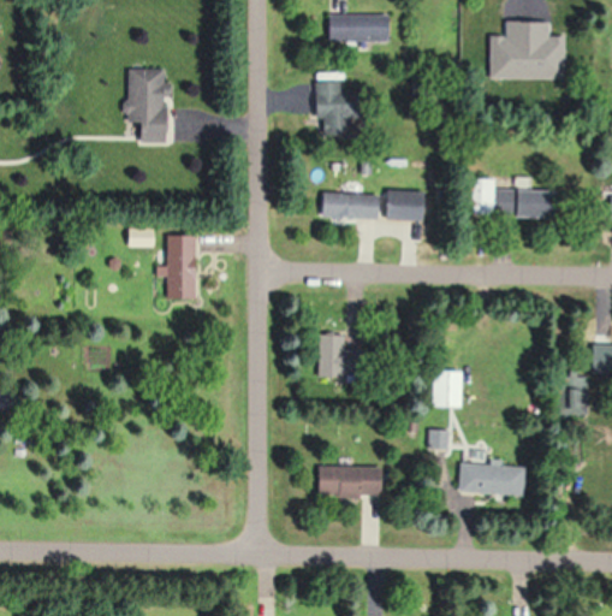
[(325,13),(325,41),(386,41),(386,13),(325,13)]
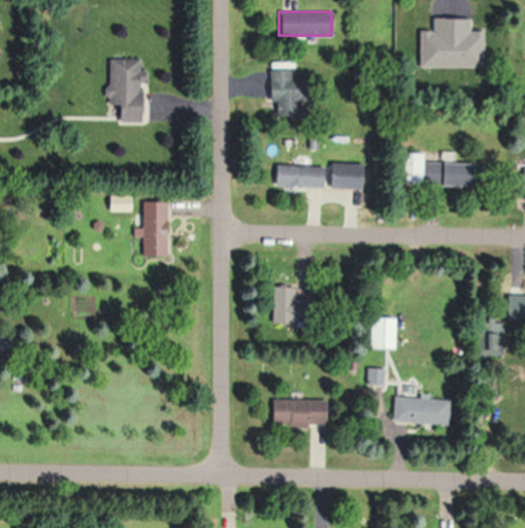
[(118,121),(142,121),(141,59),(108,59),(109,105),(117,105),(118,121)]
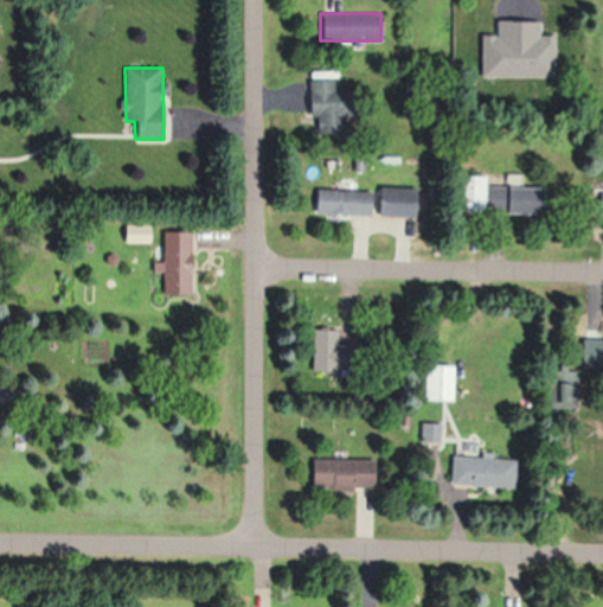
[(319,115),(319,132),(345,132),(345,80),(309,80),(309,115),(319,115)]
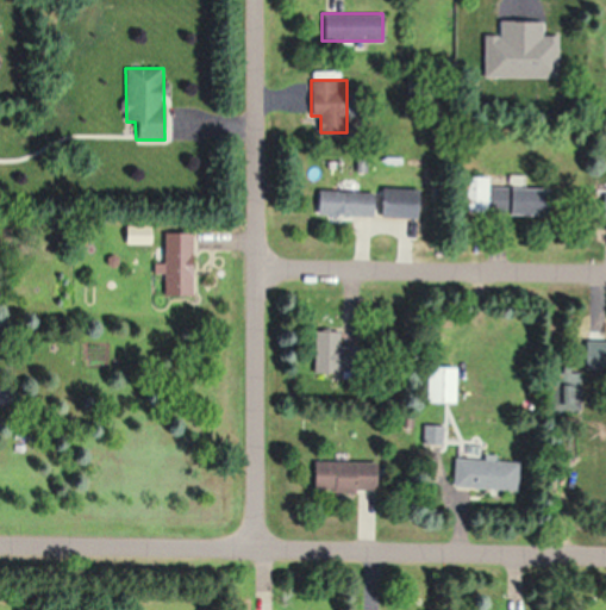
[(458,212),(548,215),(549,187),(489,185),(489,175),(460,175),(458,212)]
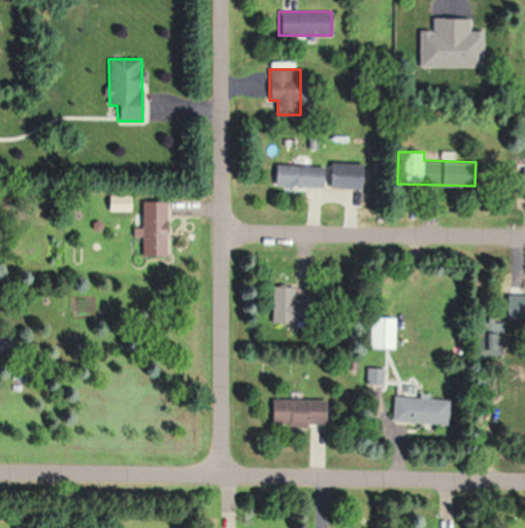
[(365,164),(329,164),(329,188),(365,188),(365,164)]
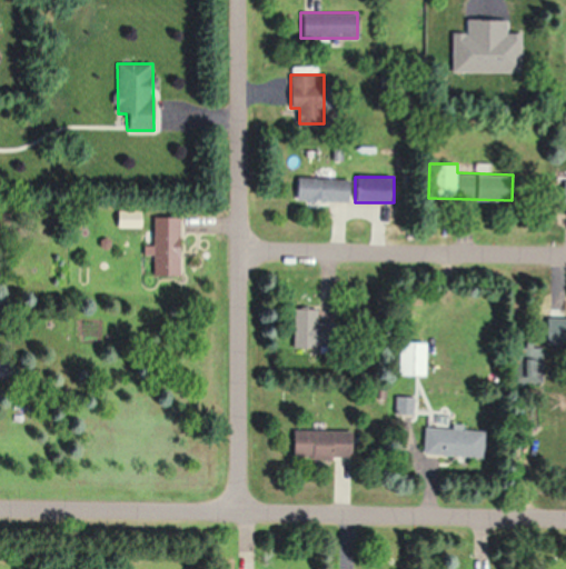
[(296,187),(296,199),(347,200),(347,179),(303,178),(303,187),(296,187)]
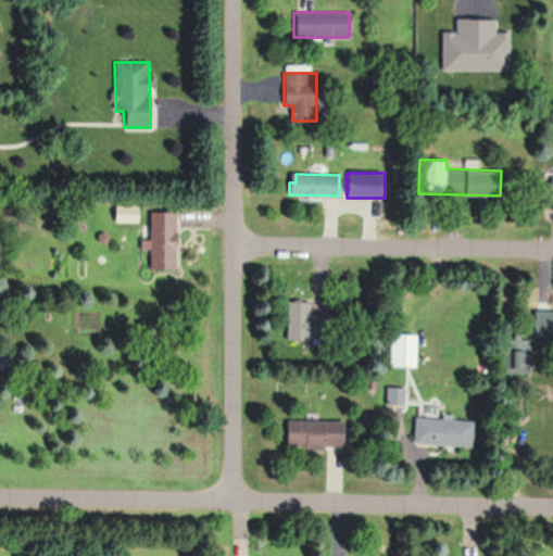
[(176,270),(176,211),(150,211),(150,270),(176,270)]
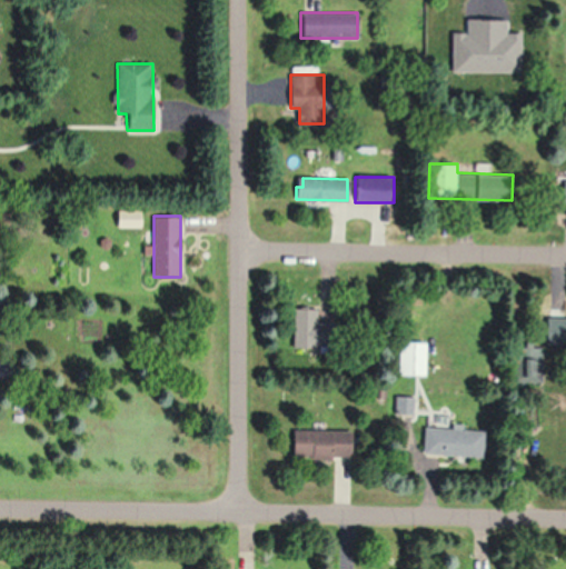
[(295,309),(295,348),(334,348),(334,323),(318,323),(318,309),(295,309)]
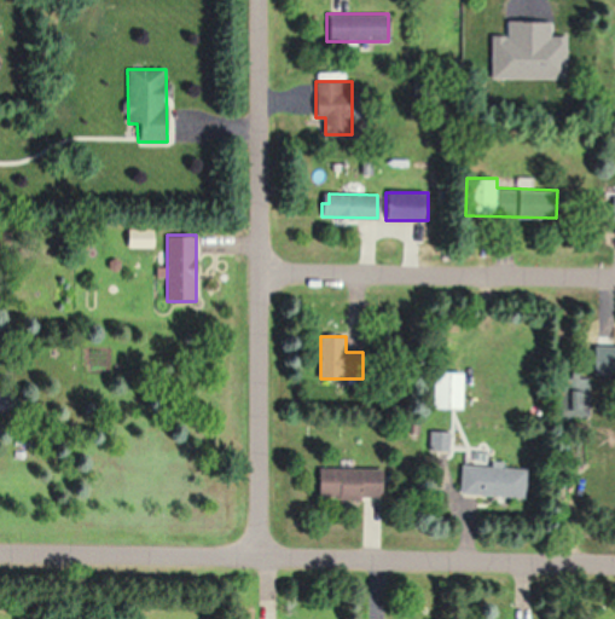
[(465,409),(465,371),(434,371),(434,409),(465,409)]
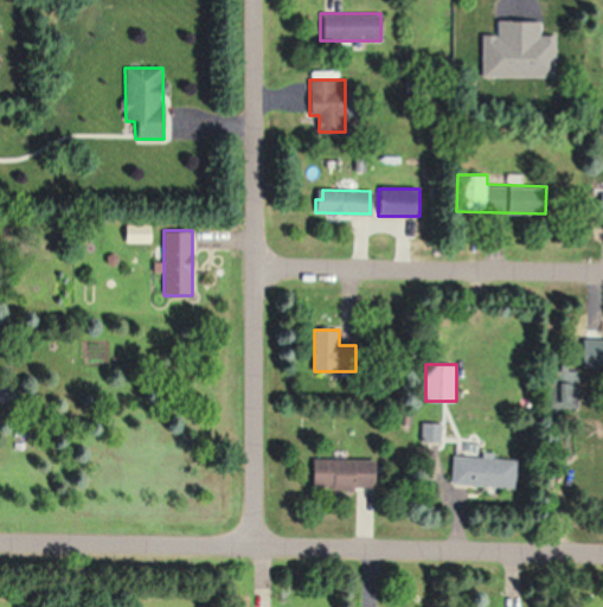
[(424,442),(447,442),(447,423),(424,423),(424,442)]
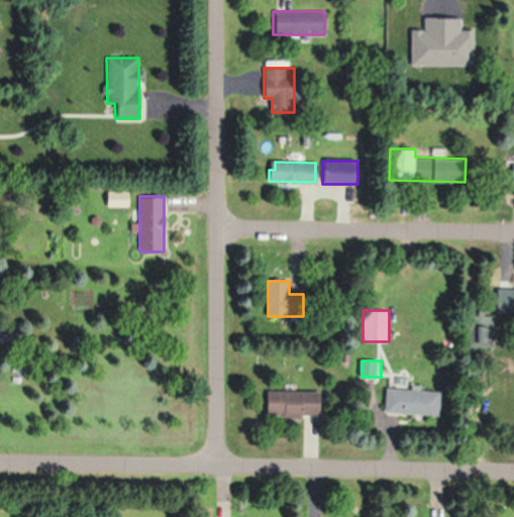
[(441,389),(387,387),(386,413),(441,415),(441,389)]
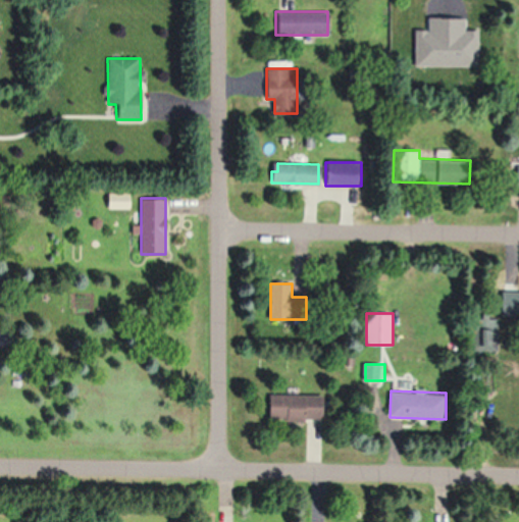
[(267,395),(267,419),(322,419),(322,395),(267,395)]
